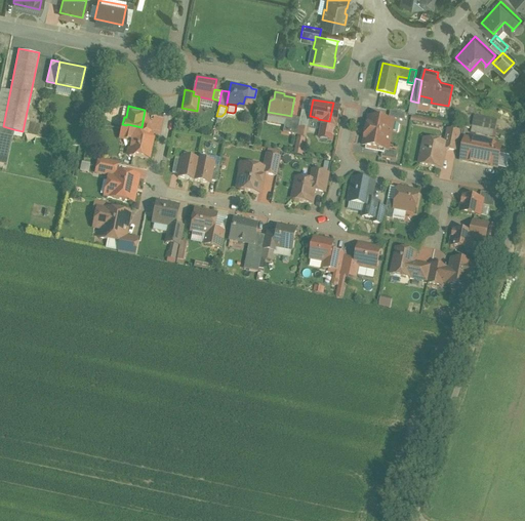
[(311,110),(301,108),(300,116),(298,124),(309,126),(311,116),(310,116),(311,110)]
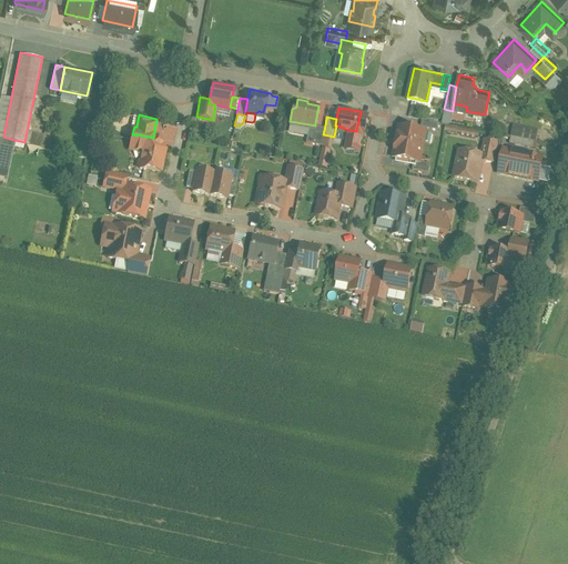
[(438,120),(423,117),(421,124),(437,128),(438,120)]
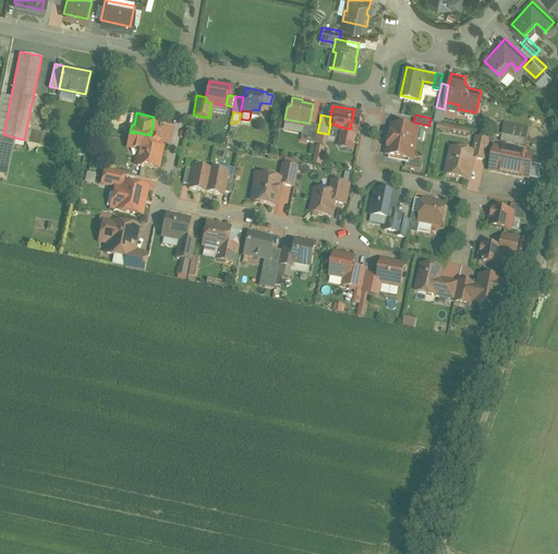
[(310,123),(304,122),(301,137),(316,141),(317,132),(319,123),(310,121),(310,123)]
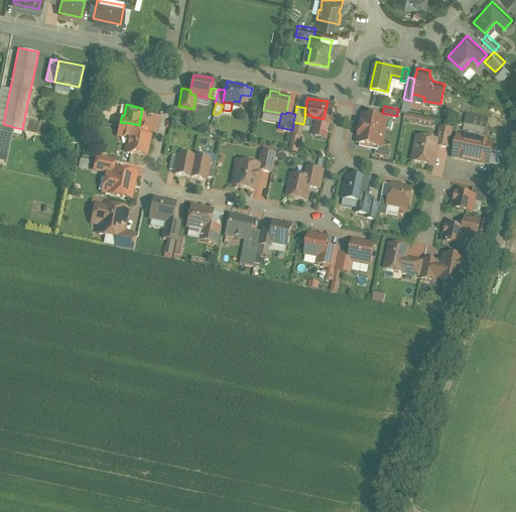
[(386,118),(363,113),(360,127),(384,132),(386,118)]
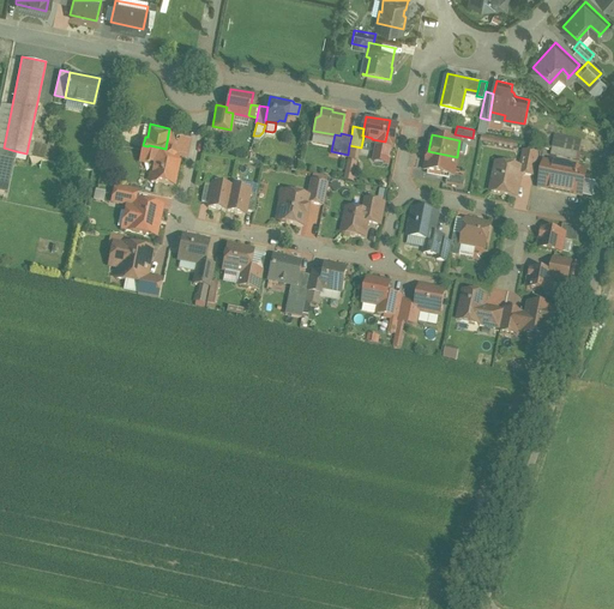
[(579,139),(555,134),(553,145),(577,150),(579,139)]
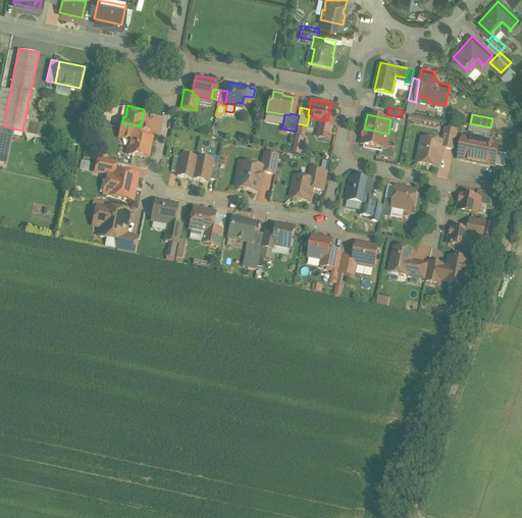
[(40,121),(29,118),(25,131),(38,134),(40,121)]
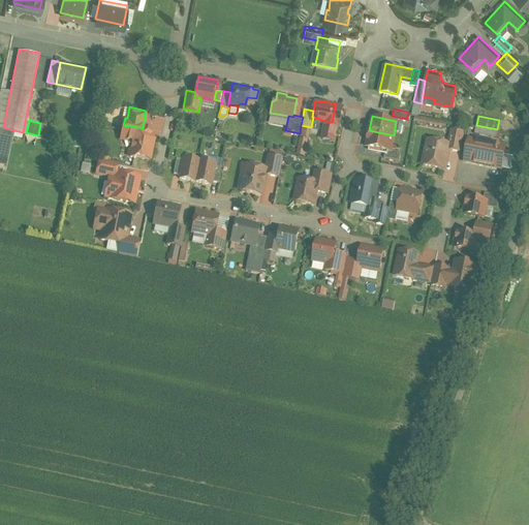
[(143,128),(128,125),(127,126),(126,133),(130,134),(129,139),(131,139),(132,141),(131,147),(129,148),(128,152),(129,154),(133,155),(136,154),(149,156),(153,139),(150,132),(151,132),(149,129),(143,128)]
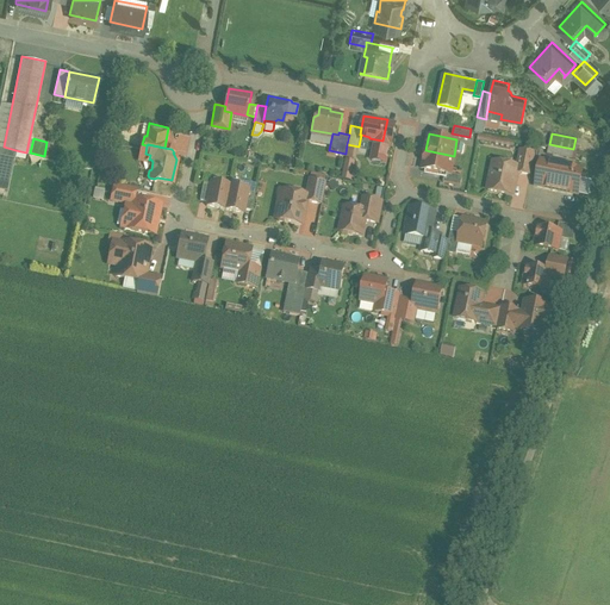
[(4,147),(0,145),(0,154),(11,157),(14,158),(16,150),(4,147)]
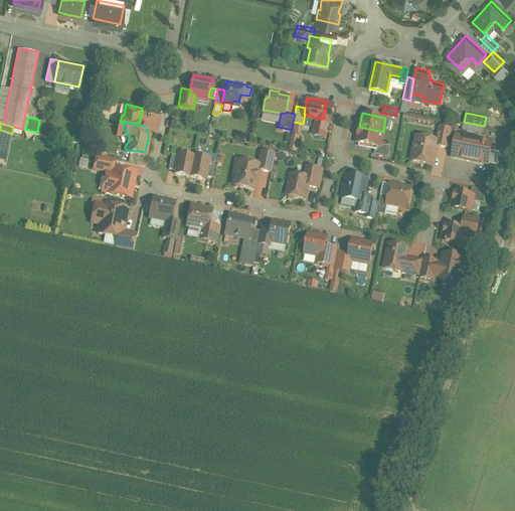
[(452,128),(440,125),(437,139),(437,143),(448,145),(452,128)]
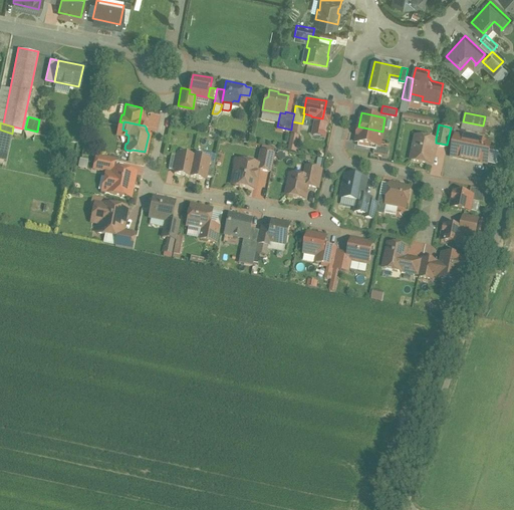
[(382,132),(358,126),(355,141),(374,145),(379,146),(379,145),(382,132)]
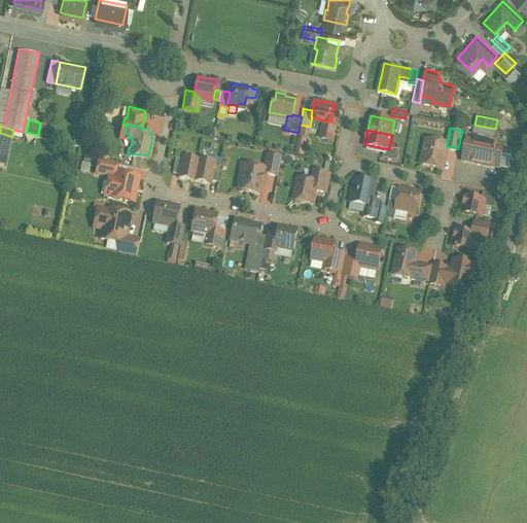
[(0,133),(0,163),(3,164),(9,136),(0,133)]
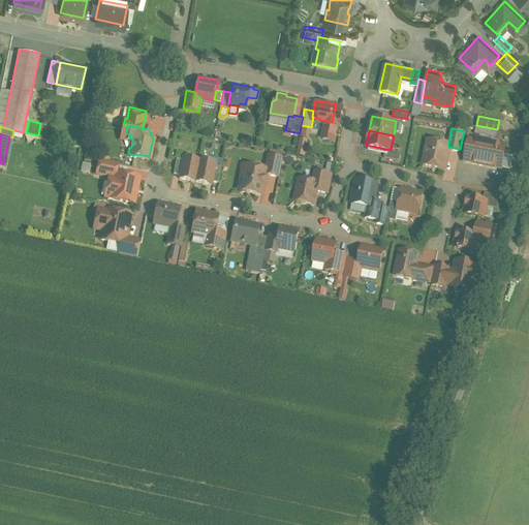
[(481,140),(469,136),(464,159),(477,161),(481,140)]
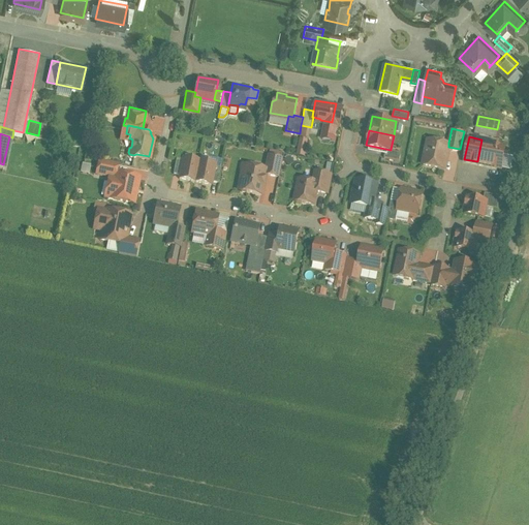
[(505,145),(481,140),(477,161),(501,166),(505,145)]
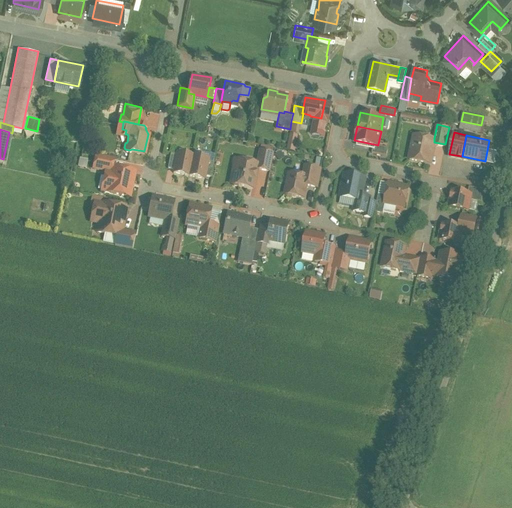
[(434,138),(423,136),(422,138),(413,137),(409,157),(430,161),(434,142),(434,138)]
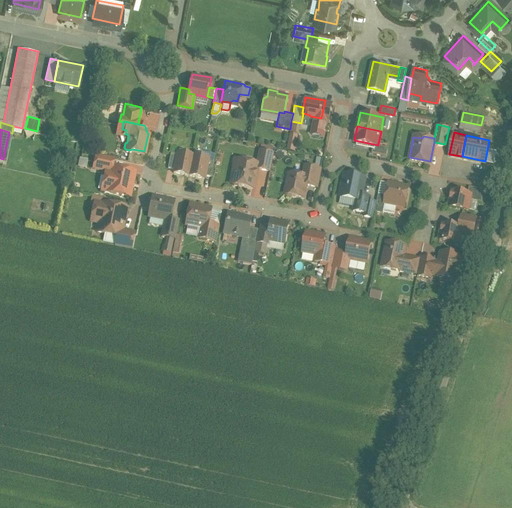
[(386,145),(378,144),(378,145),(373,144),(372,151),(386,153),(387,148),(386,145)]
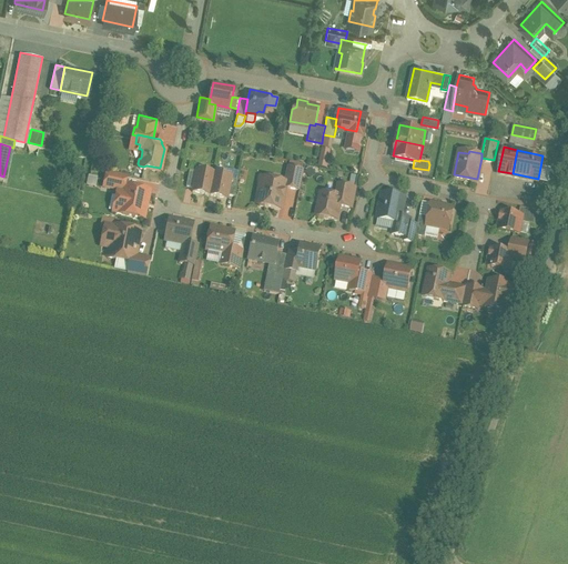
[(272,178),(271,181),(260,179),(256,201),(259,202),(259,203),(264,204),(265,203),(281,207),(285,184),(297,188),(302,168),(287,164),(285,180),(272,178)]
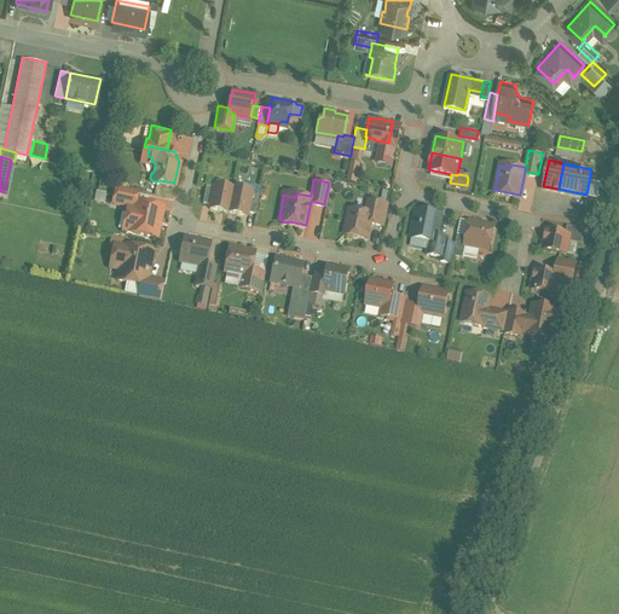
[(214,181),(214,184),(210,202),(209,206),(229,210),(233,185),(214,181)]
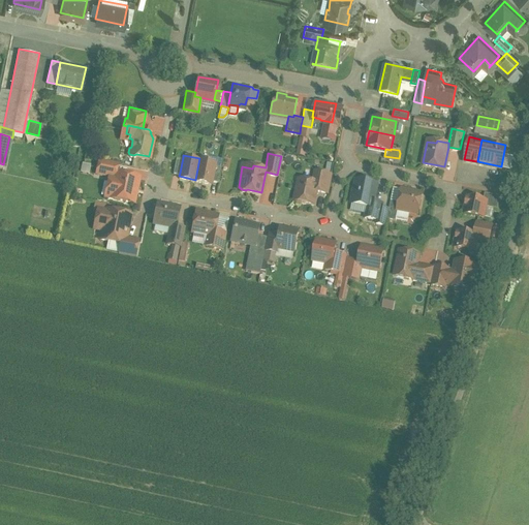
[(183,157),(176,156),(173,172),(180,173),(183,157)]
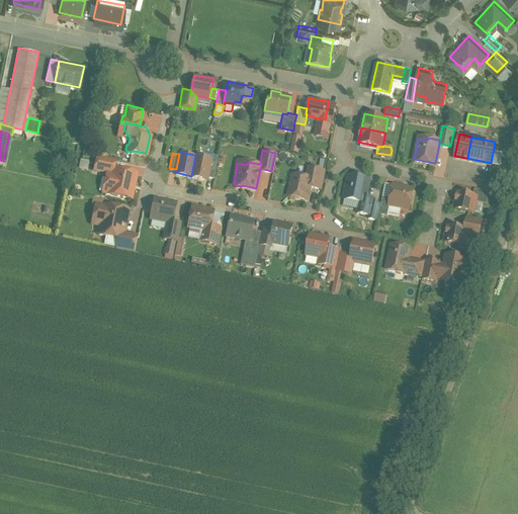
[(115,158),(97,154),(94,168),(112,172),(113,167),(115,158)]
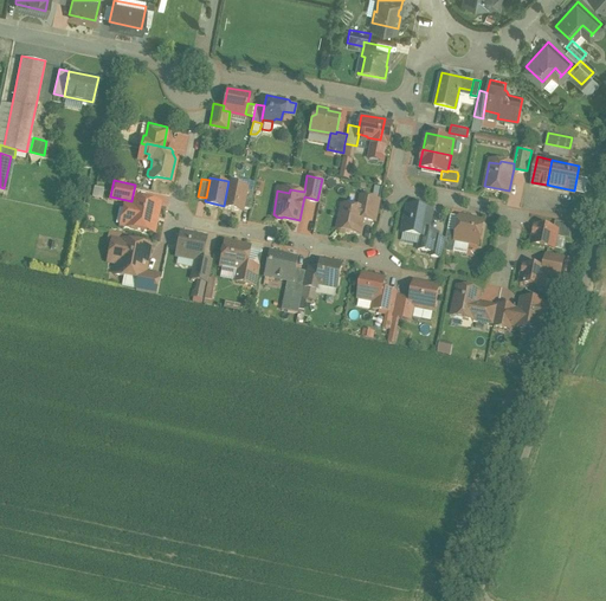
[(242,209),(243,205),(246,188),(246,185),(229,181),(224,206),(242,209)]
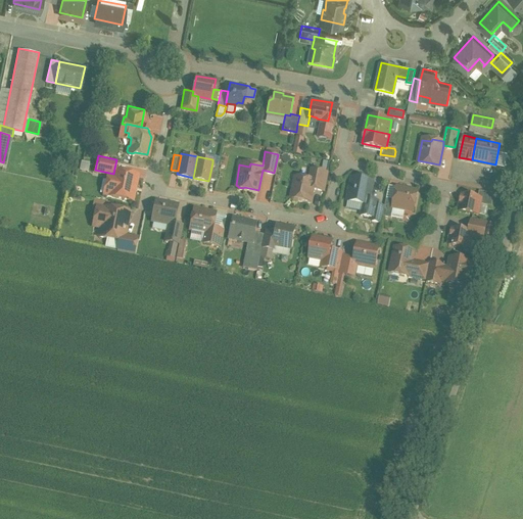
[(79,167),(87,169),(89,159),(81,158),(79,167)]
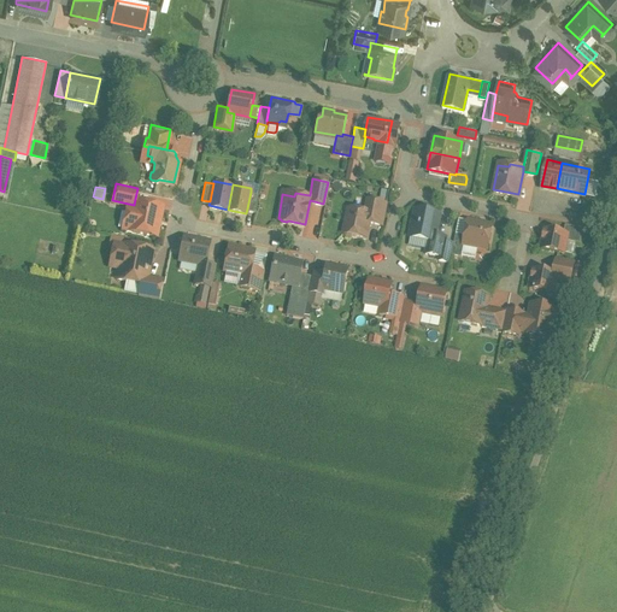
[(258,193),(251,192),(247,209),(254,210),(258,193)]
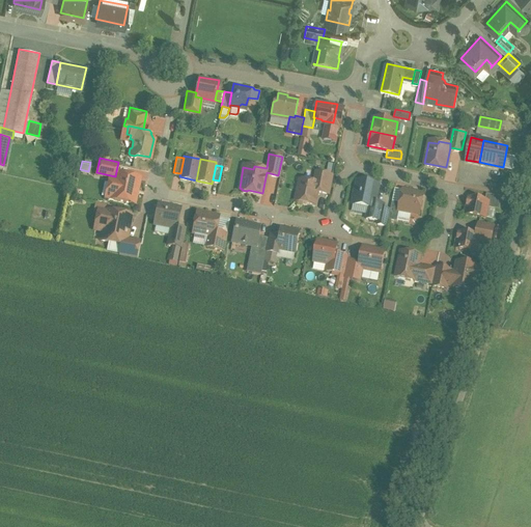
[(332,173),(316,170),(314,181),(318,182),(316,191),(317,190),(329,192),(332,173)]
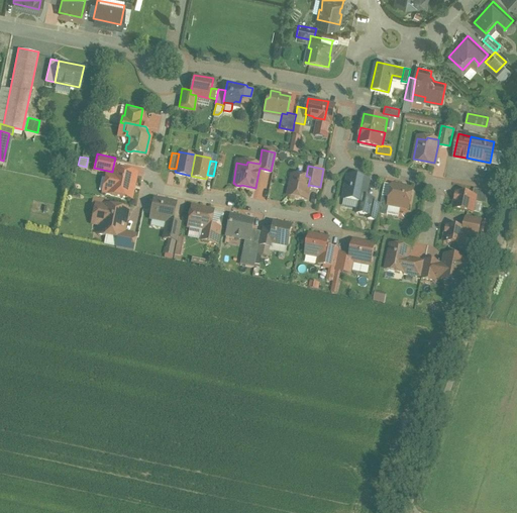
[(113,167),(112,172),(111,176),(112,177),(110,184),(112,184),(110,192),(130,196),(136,172),(113,167)]
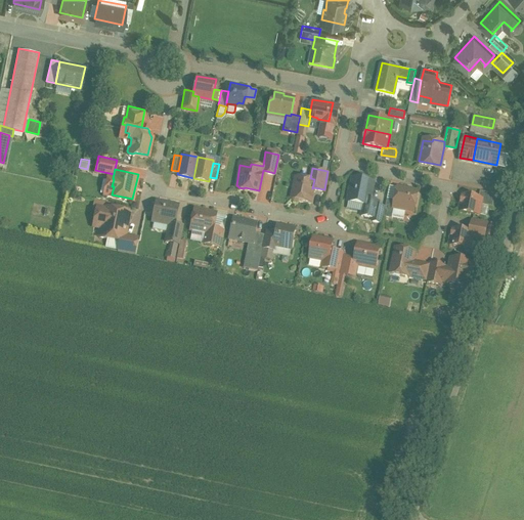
[(310,178),(298,176),(297,185),(294,184),(292,197),(293,197),(294,199),(299,200),(300,199),(310,201),(311,198),(310,197),(312,188),(314,179),(310,178)]
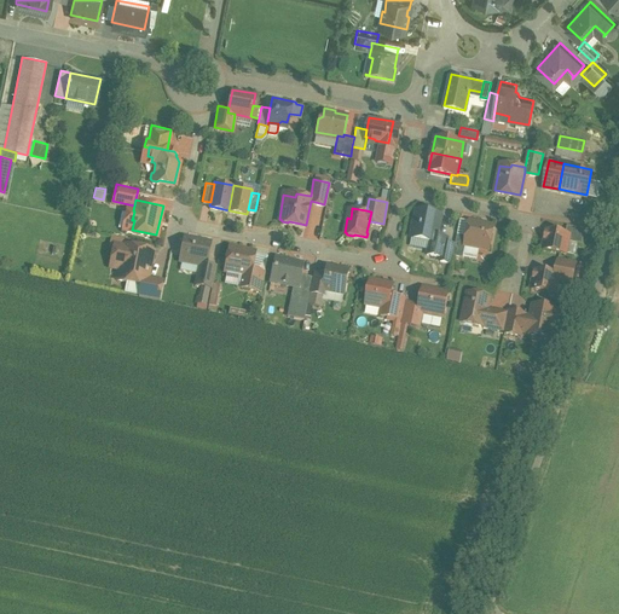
[(441,213),(417,208),(415,216),(414,218),(412,225),(412,227),(411,236),(429,239),(435,241),(437,233),(441,213)]
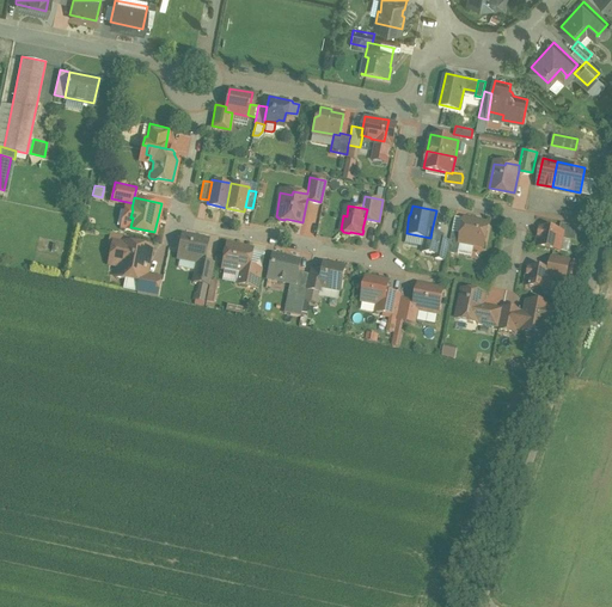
[(488,221),(464,216),(461,231),(459,239),(460,240),(483,244),(488,221)]
